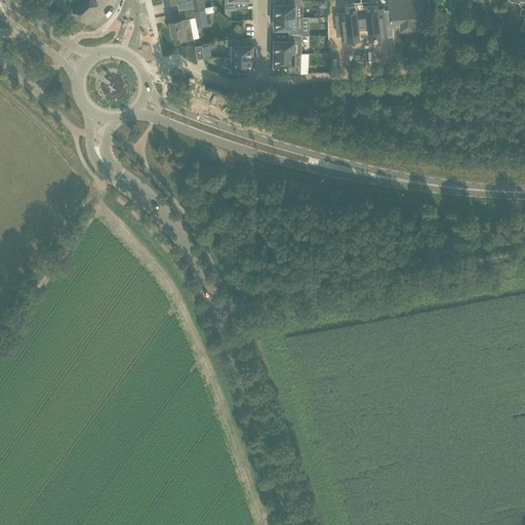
[(92,0),(86,0),(74,12),(81,21),(97,5),(92,0)]
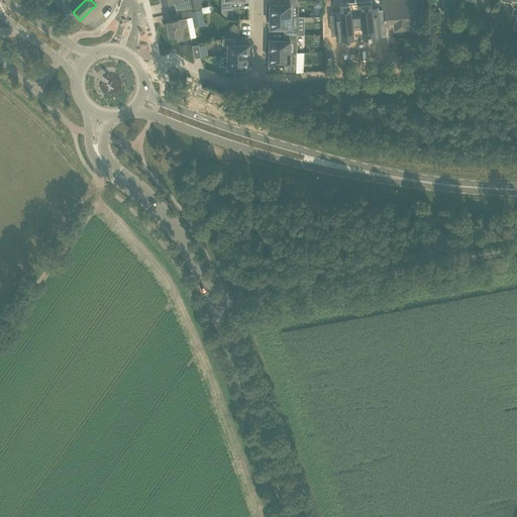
[(162,0),(163,3),(173,1),(175,1),(176,9),(192,6),(192,9),(202,7),(200,0),(199,0),(194,1),(193,0),(162,0)]
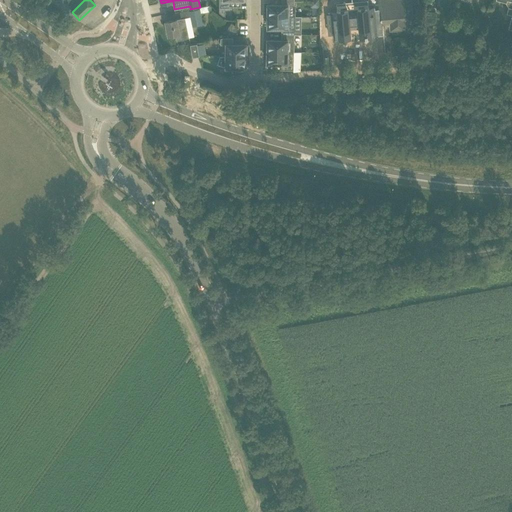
[(294,4),(294,0),(281,0),(282,4),(268,4),(268,7),(267,7),(267,14),(268,14),(268,16),(294,16),(296,16),(296,4),(294,4)]
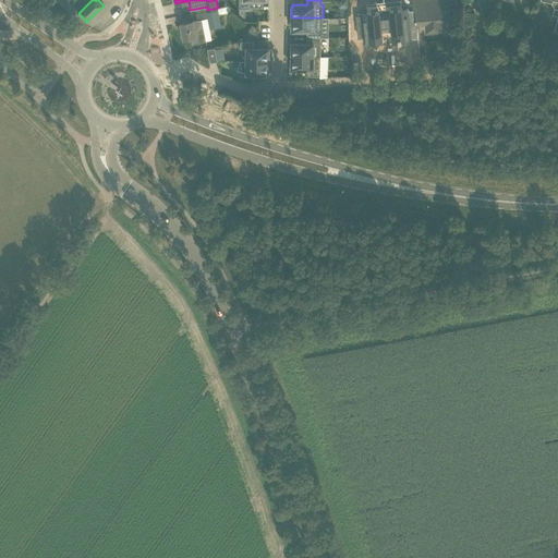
[(412,0),(414,10),(415,10),(415,12),(417,26),(425,26),(426,33),(444,31),(443,24),(450,24),(450,22),(458,22),(456,0),(412,0)]
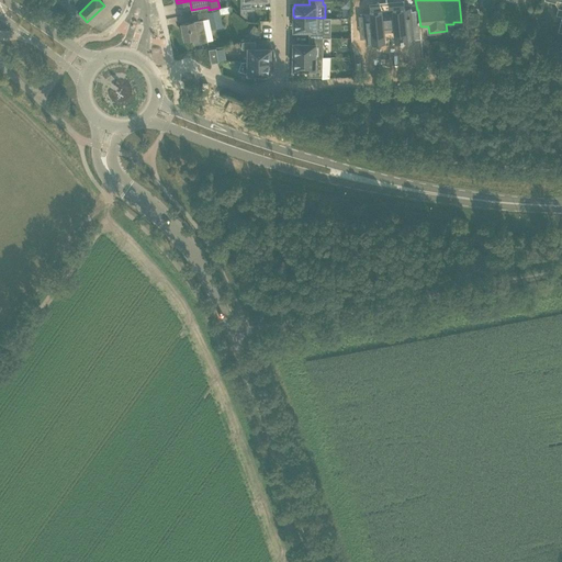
[(561,0),(551,0),(555,1),(555,2),(558,8),(557,14),(561,15),(561,0)]
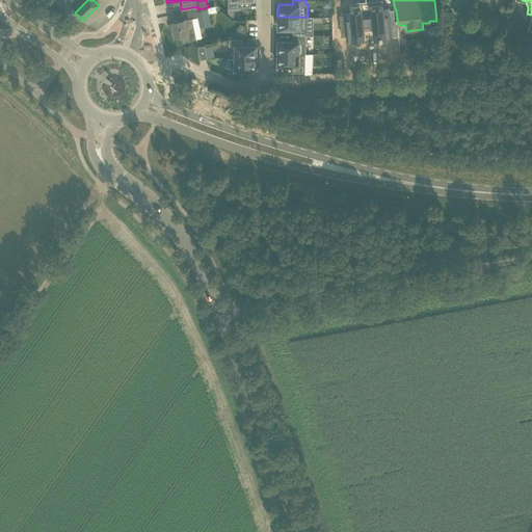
[(372,11),(366,12),(368,28),(368,29),(373,28),(374,35),(379,35),(380,37),(380,38),(382,38),(382,37),(387,36),(387,37),(390,37),(390,36),(391,36),(391,30),(397,29),(398,35),(399,35),(398,25),(396,11),(389,12),(389,7),(382,7),(372,8),(372,11)]
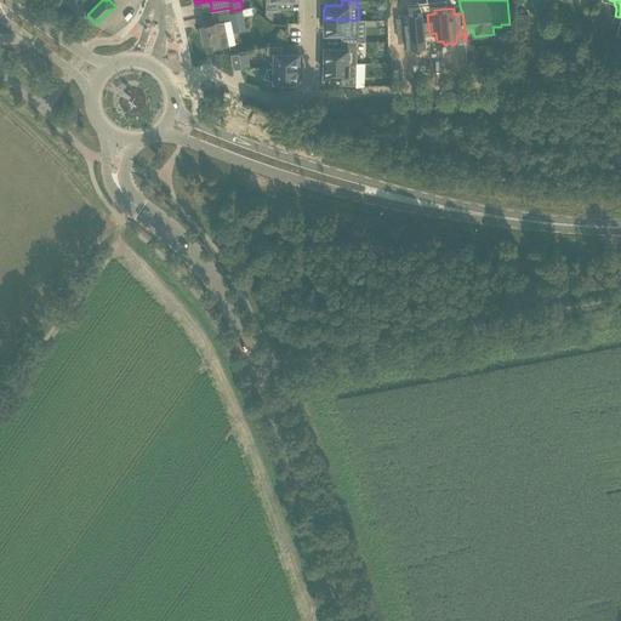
[(243,10),(229,12),(231,20),(233,33),(246,30),(243,10)]
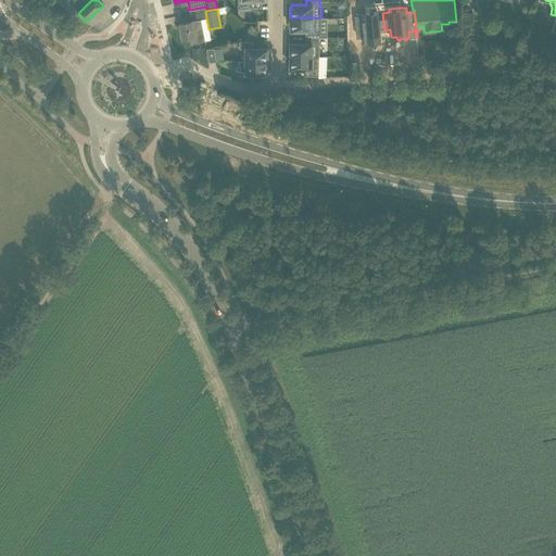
[(361,17),(355,17),(356,36),(363,36),(363,38),(363,42),(364,42),(368,42),(368,41),(380,40),(379,30),(384,30),(384,29),(382,13),(378,13),(378,10),(366,11),(361,12),(361,15),(361,17)]
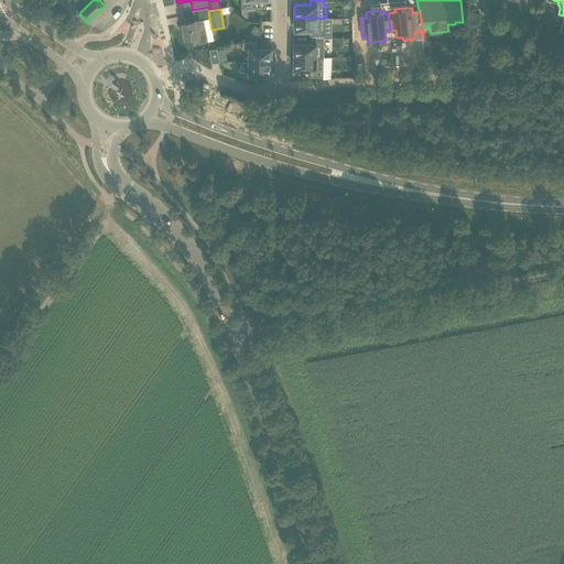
[(310,38),(324,38),(324,18),(295,18),(295,20),(294,20),(294,28),(295,28),(295,31),(310,31),(310,38)]
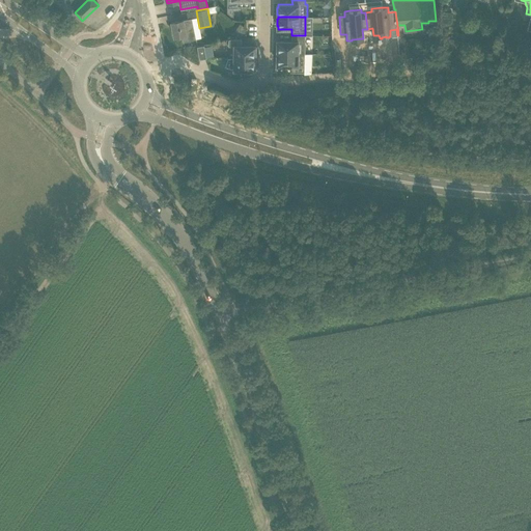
[(182,20),(171,22),(174,37),(182,36),(183,42),(196,39),(194,29),(192,19),(188,19),(184,20),(182,20)]
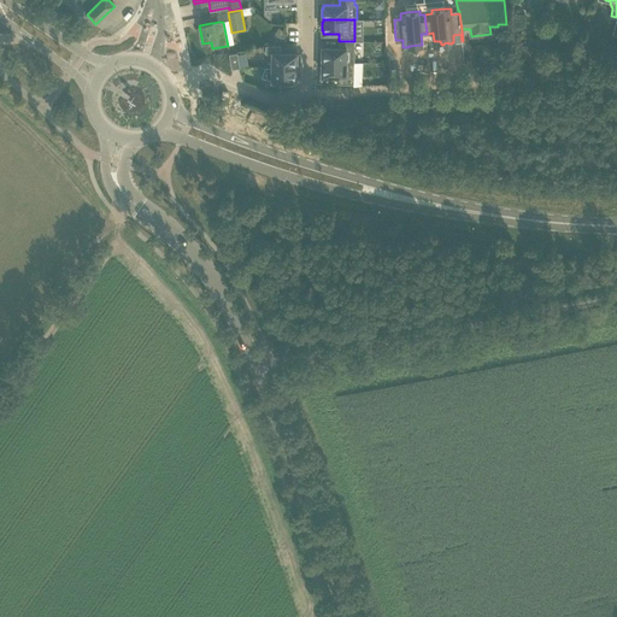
[(275,31),(274,37),(275,43),(286,41),(286,39),(287,34),(286,33),(278,28),(275,31)]
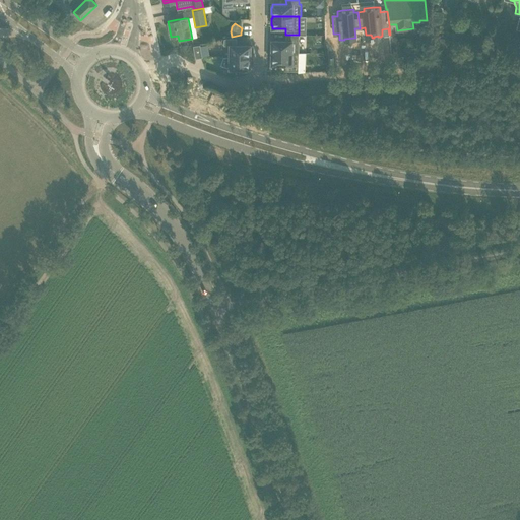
[(271,43),(271,50),(271,52),(299,53),(299,41),(299,35),(285,35),(285,41),(272,40),(272,43),(271,43)]
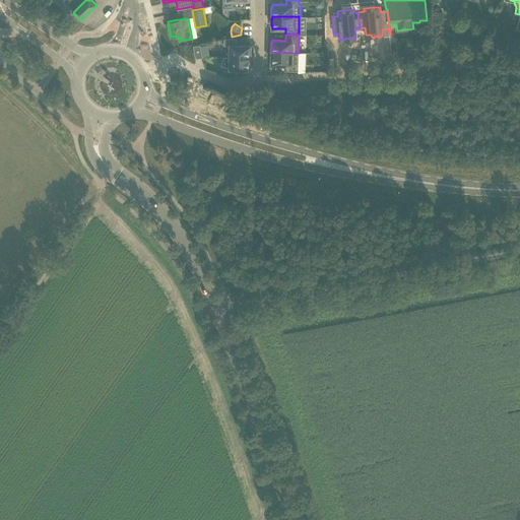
[(237,38),(223,39),(223,45),(230,45),(230,57),(250,57),(250,55),(251,55),(251,48),(251,45),(237,45),(237,38)]
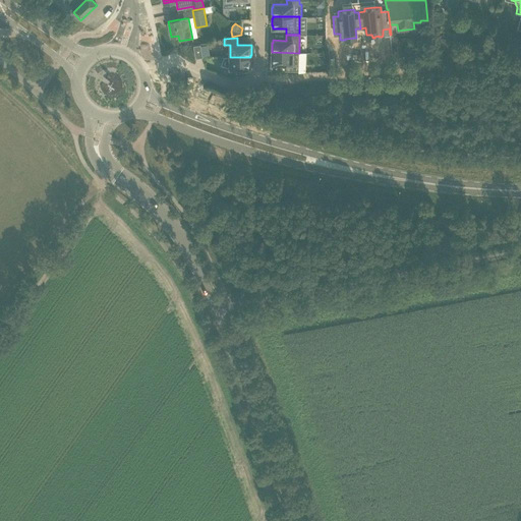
[(441,39),(439,47),(447,48),(449,41),(441,39)]
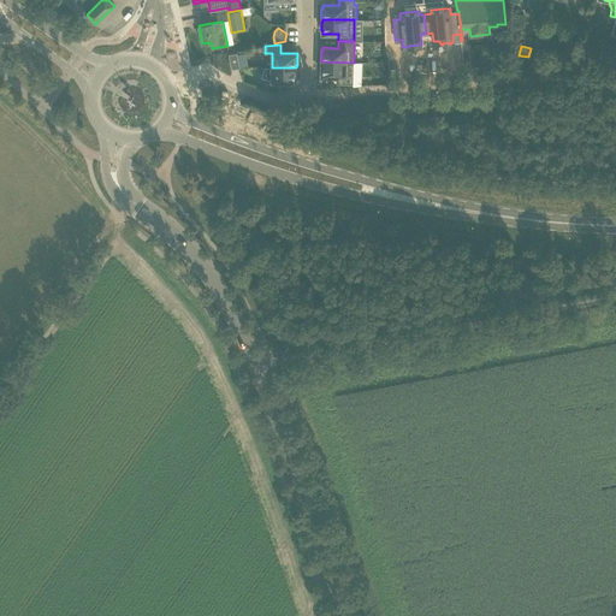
[(546,54),(535,49),(531,59),(542,64),(546,54)]
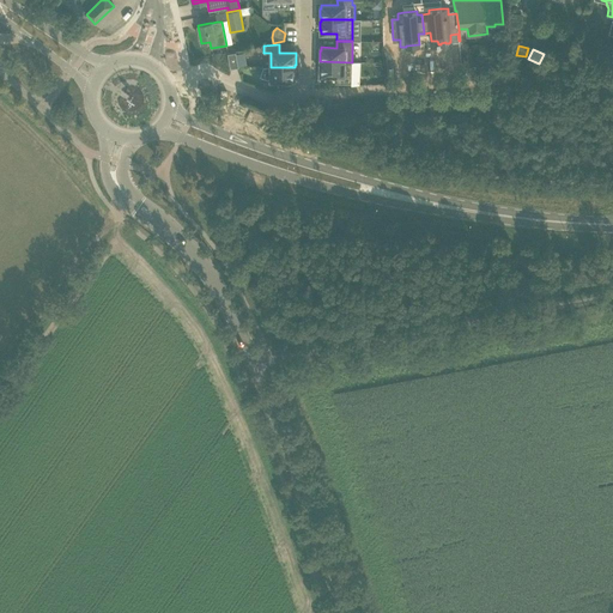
[(238,67),(236,52),(228,54),(230,68),(238,67)]
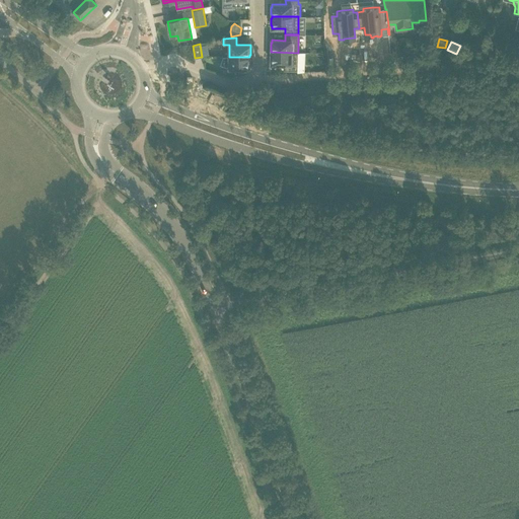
[(270,54),(270,61),(271,61),(271,64),(285,64),(285,71),(297,71),(298,64),(305,65),(305,53),(298,53),(271,52),(271,54),(270,54)]
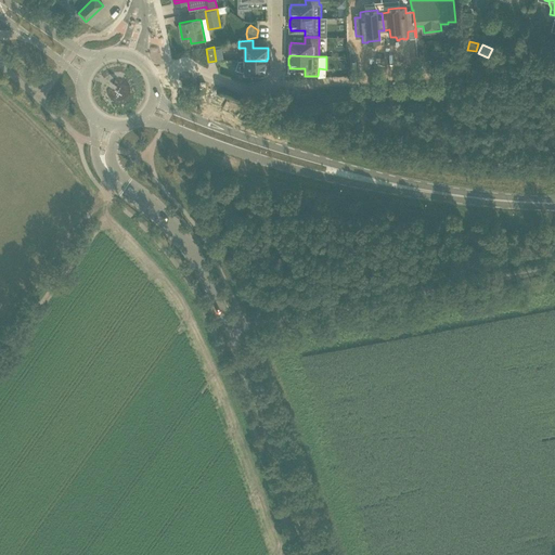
[(267,61),(245,61),(245,73),(250,73),(252,73),(267,74),(267,71),(268,71),(268,63),(267,63),(267,61)]
